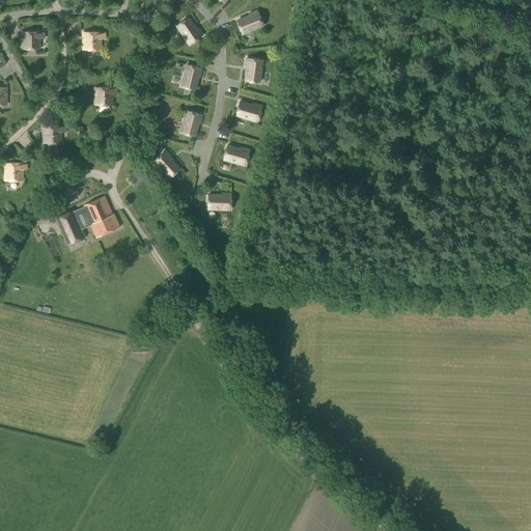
[(242,34),(263,26),(257,11),(248,15),(249,17),(236,21),(242,34)]
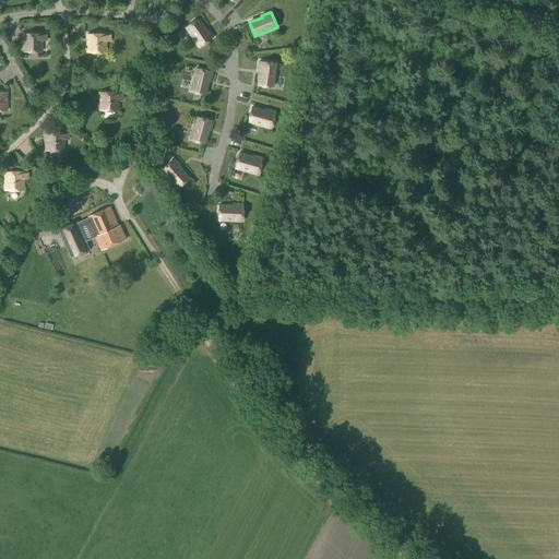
[(205,31),(198,19),(186,27),(199,47),(213,37),(206,30),(205,31)]
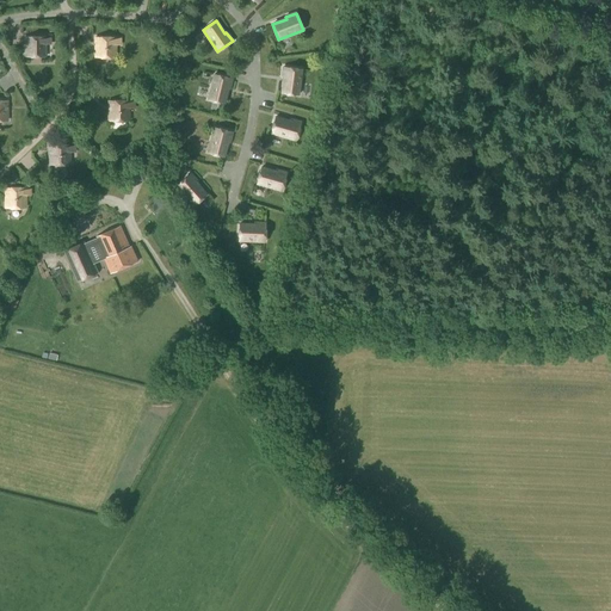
[(25,57),(45,56),(45,37),(25,37),(25,57)]
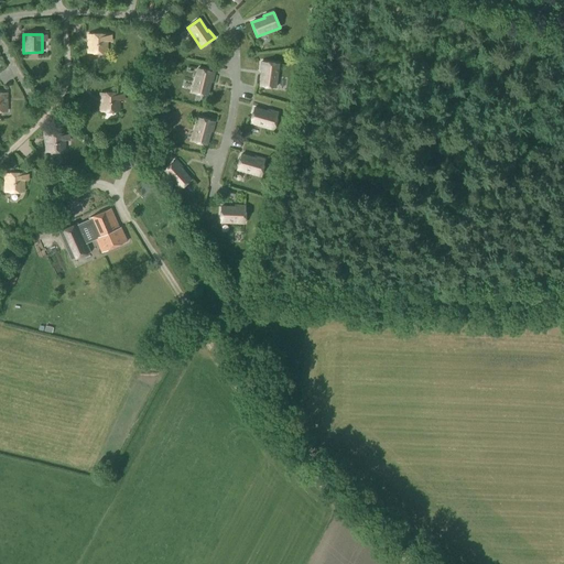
[(88,54),(107,53),(106,35),(88,35),(88,54)]
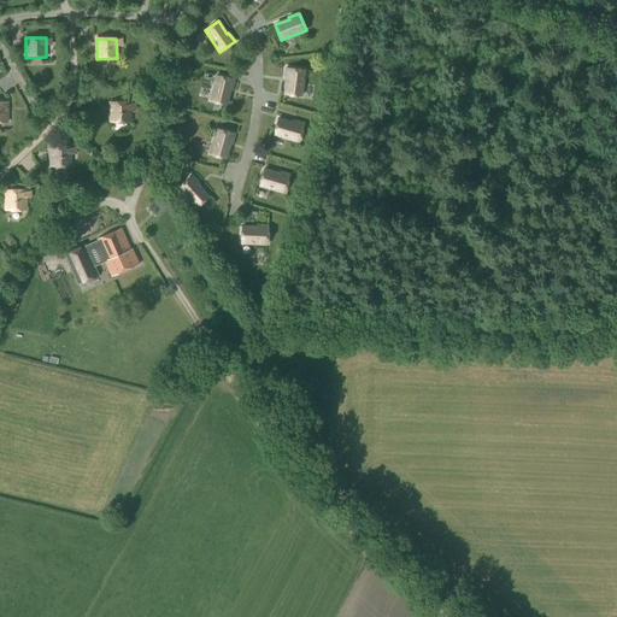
[(300,97),(304,70),(286,68),(285,78),(286,80),(285,94),(300,97)]
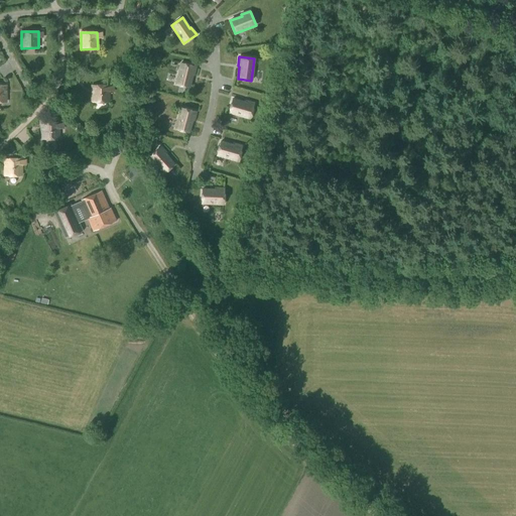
[(194,76),(196,67),(181,62),(175,84),(189,88),(192,75),(194,76)]
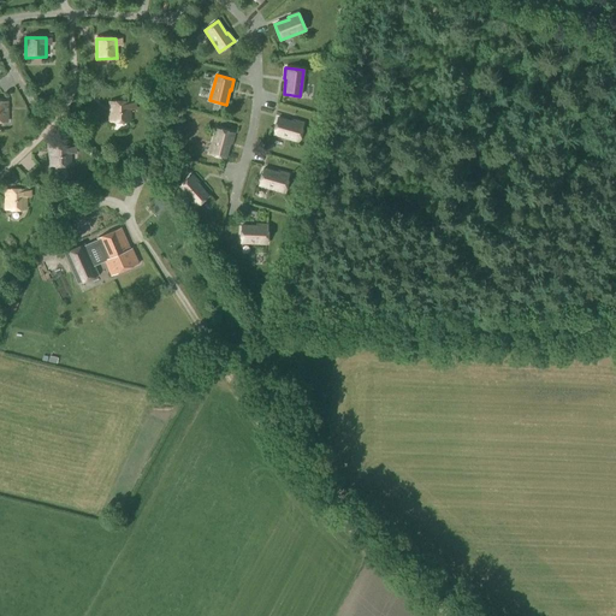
[(130,122),(130,102),(110,102),(110,122),(130,122)]
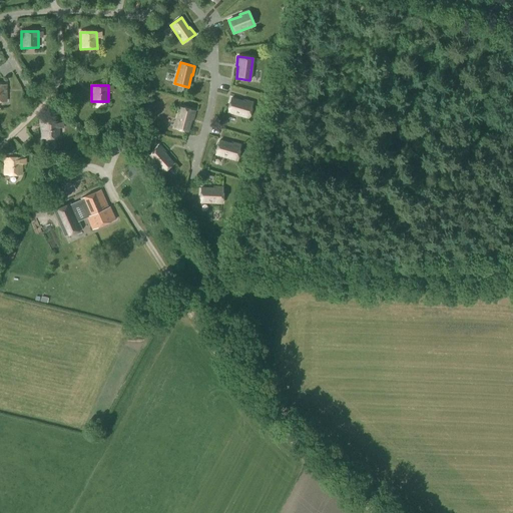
[(243,102),(231,98),(227,111),(248,117),(252,103),(243,100),(243,102)]
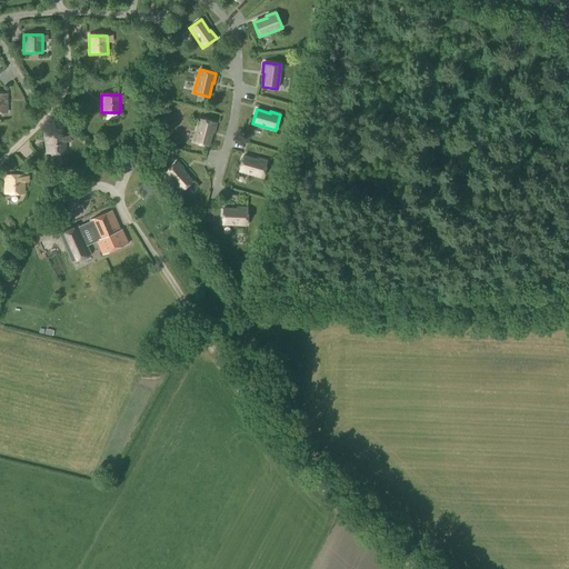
[(213,133),(216,123),(200,119),(193,142),(208,146),(211,132),(213,133)]
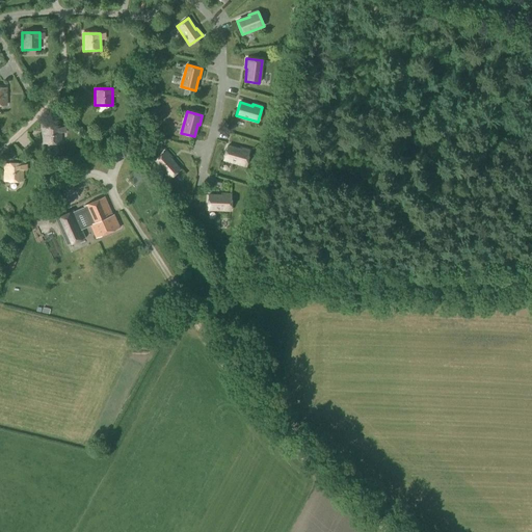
[(44,143),(60,143),(60,127),(44,127),(44,143)]
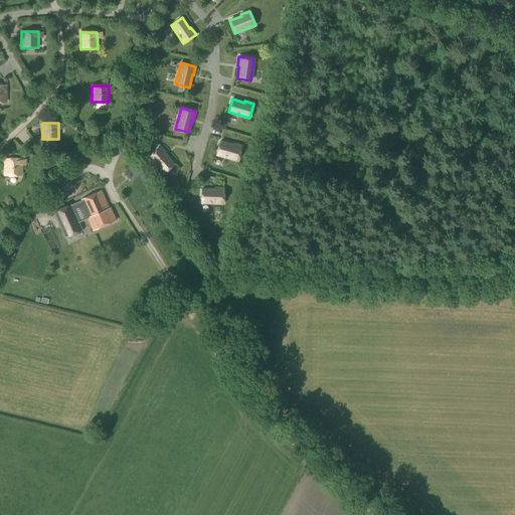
[(232,146),(220,143),(216,156),(237,161),(241,147),(232,144),(232,146)]
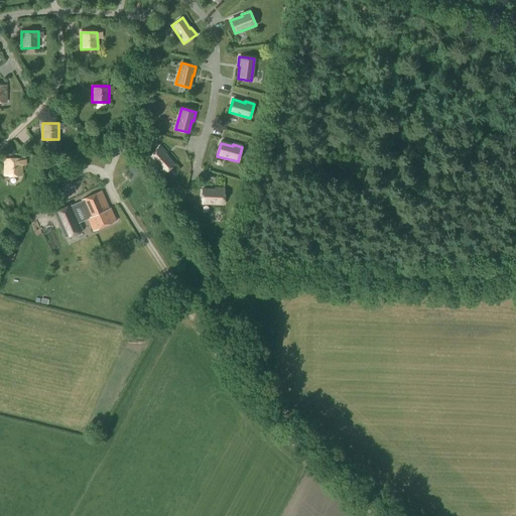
[(163,173),(174,164),(165,154),(167,153),(160,146),(149,156),(163,173)]
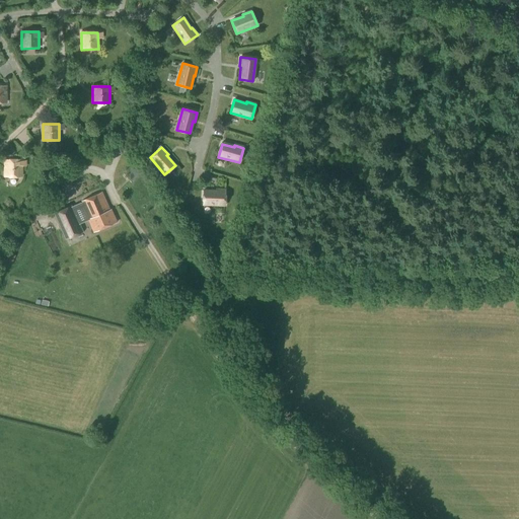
[(21,177),(21,160),(5,160),(5,177),(21,177)]
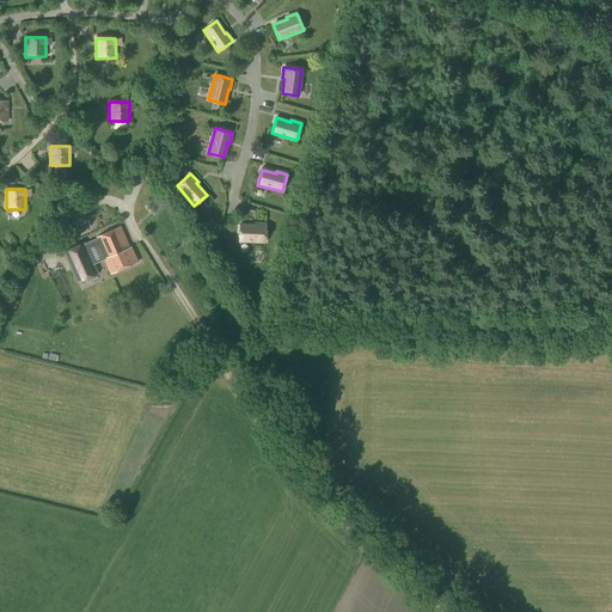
[(154,215),(172,200),(172,199),(164,189),(145,204),(154,215)]
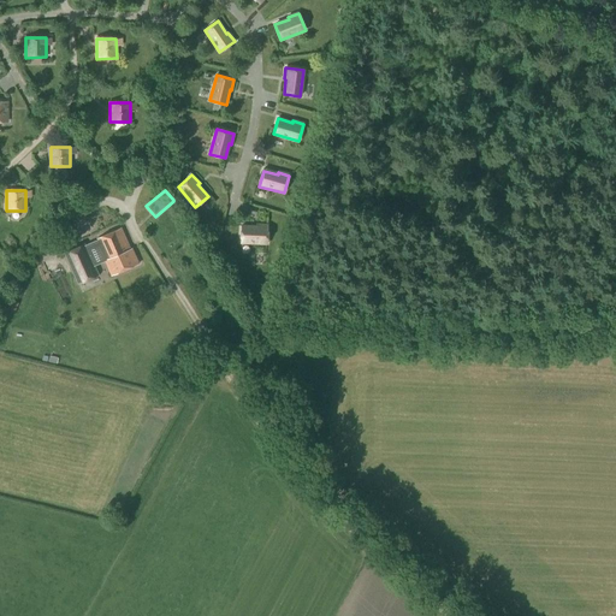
[(80,226),(92,220),(86,207),(73,212),(80,226)]
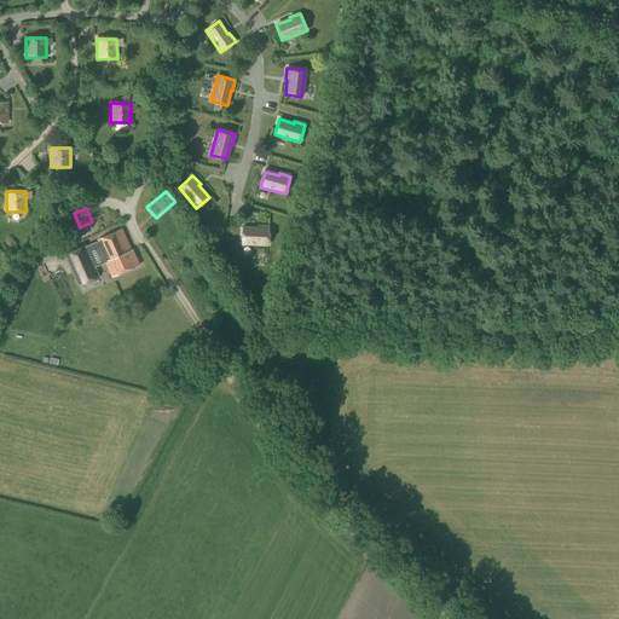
[(268,246),(268,226),(258,226),(258,229),(242,227),(242,244),(268,246)]
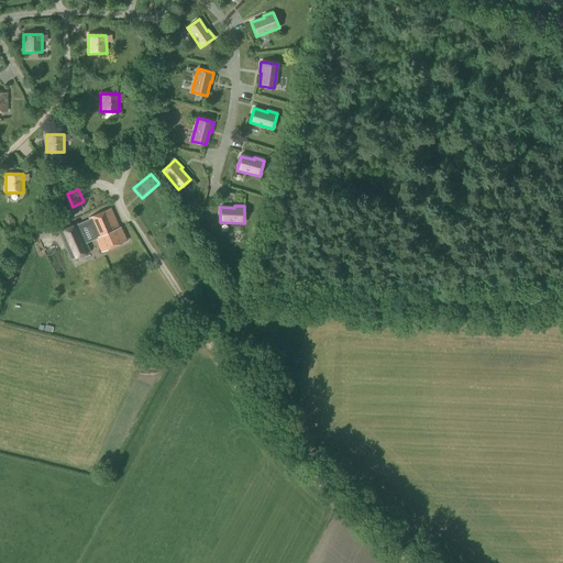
[(101,252),(127,241),(120,228),(119,228),(110,209),(88,219),(89,220),(77,224),(77,223),(58,232),(72,260),(89,252),(86,243),(96,239),(101,252)]
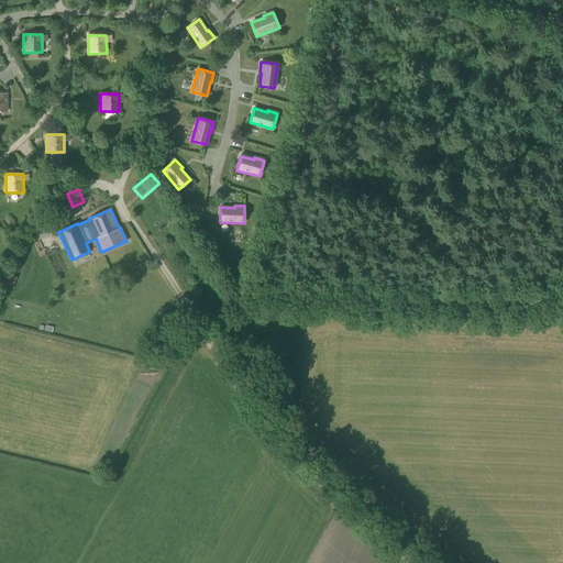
[(10,275),(6,283),(13,286),(18,277),(10,274),(10,275)]
